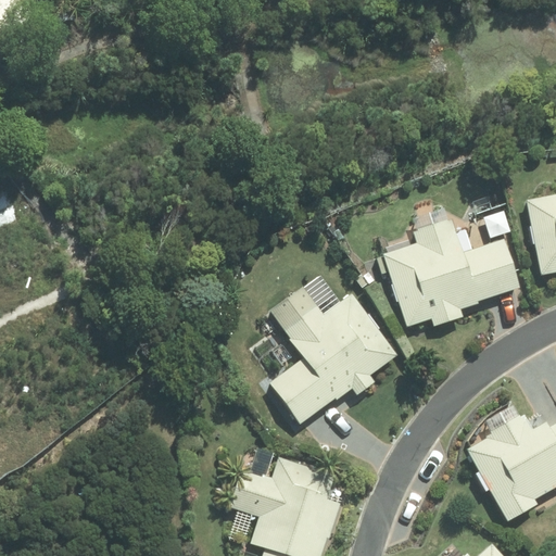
[(555,194),(528,200),(541,275),(555,272),(555,194)]
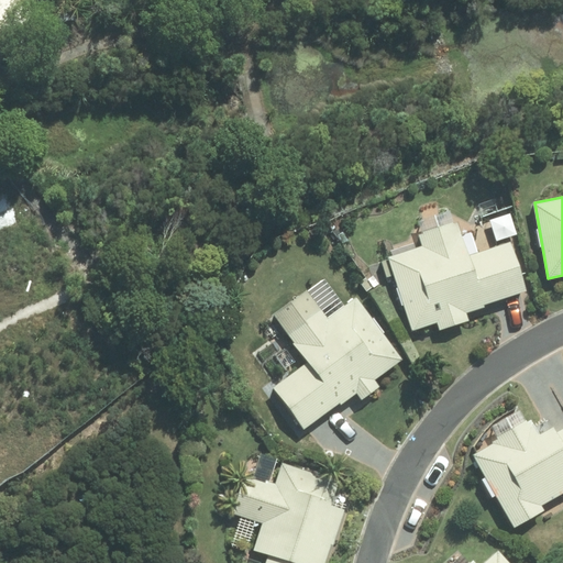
[(388,258),(414,330),(440,321),(442,328),(470,319),(467,311),(529,290),(511,241),(470,255),(457,221),(421,234),(426,245),(388,258)]
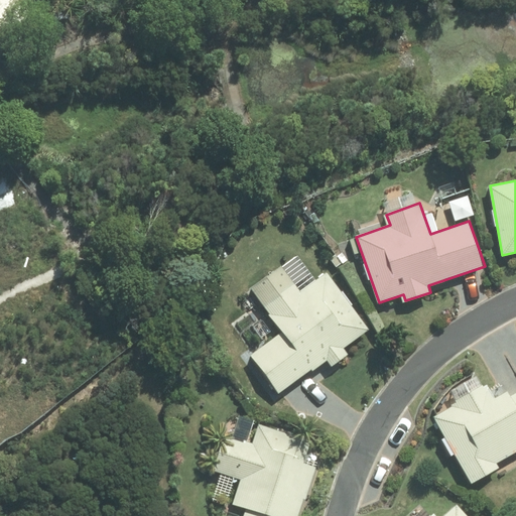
[(254,353),(281,392),(327,360),(332,367),(349,355),(344,348),(370,330),(329,271),(301,290),(284,266),(252,289),(282,333),(254,353)]
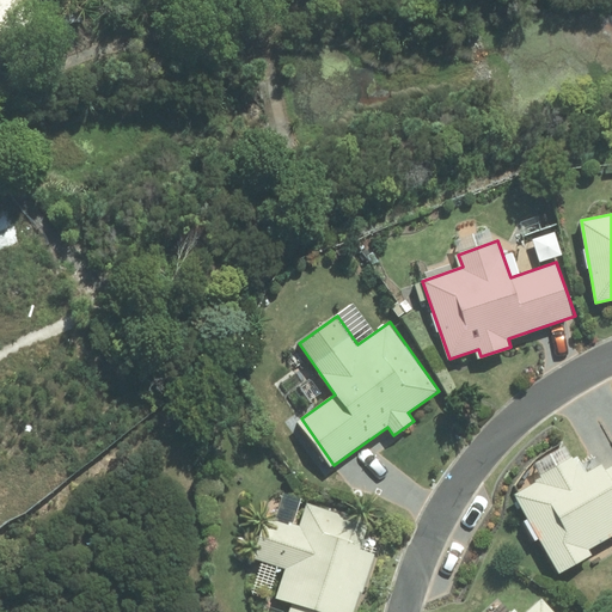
[(513,495),(558,574),(593,554),(589,548),(611,534),(611,465),(609,467),(604,460),(587,469),(580,457),(513,495)]
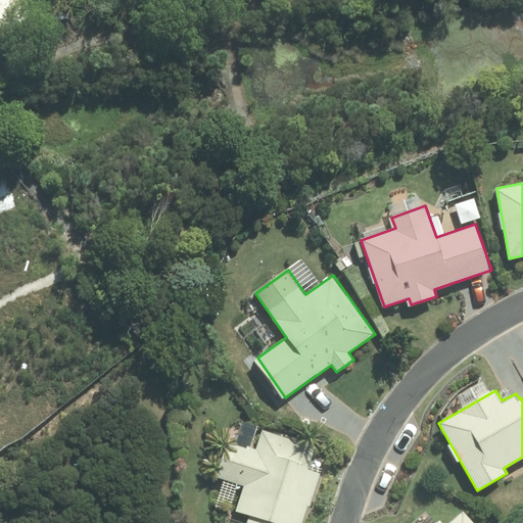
[(302,522),(321,473),(311,470),(318,448),(263,429),(254,450),(231,441),(219,476),(244,485),(236,511),(251,516),(248,522),(302,522)]
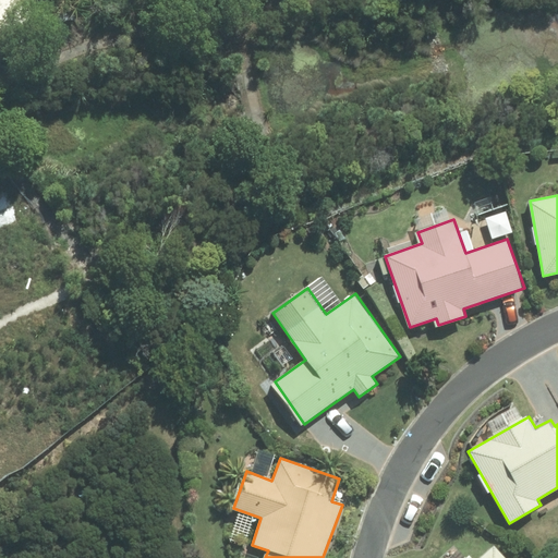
All buildings are outlined.
